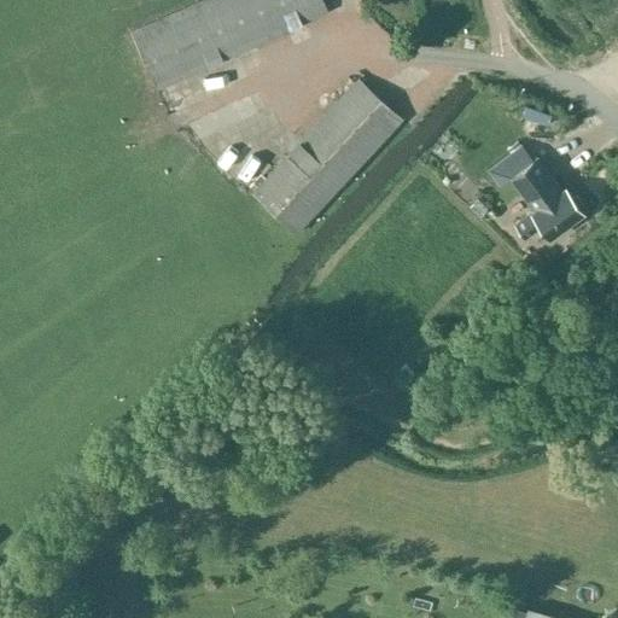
[(203,0),(129,33),(156,91),(328,12),(322,0),(203,0)]
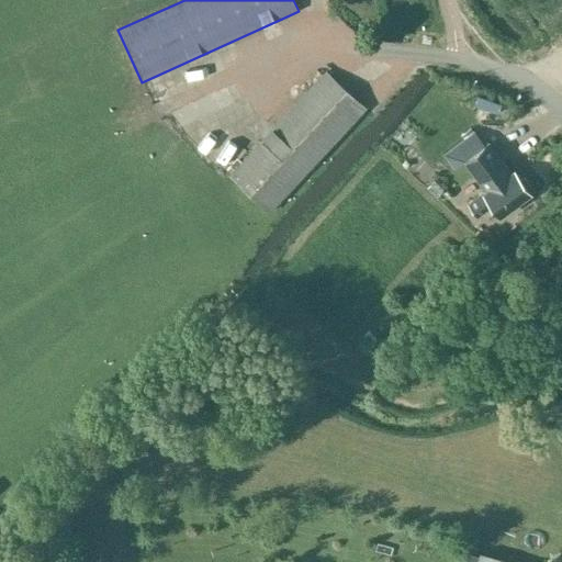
[(269,212),(366,109),(326,72),(229,176),(269,212)]
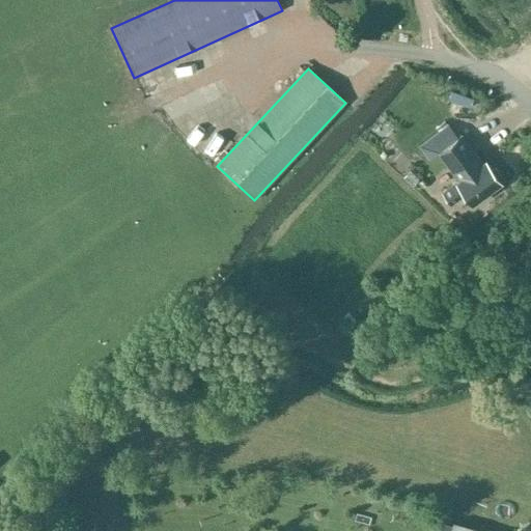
[(203,145),(212,152),(225,138),(217,130),(203,145)]
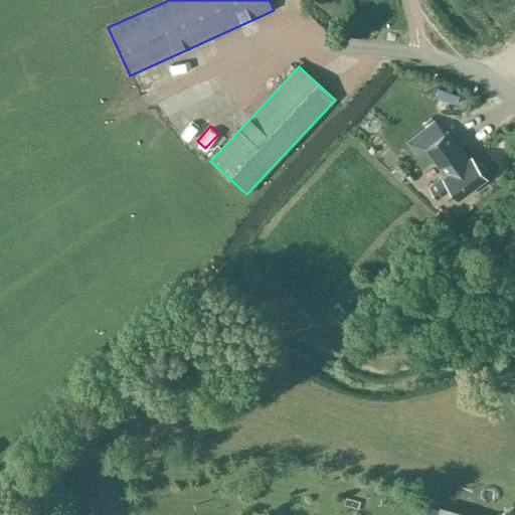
[(471,156),(469,158),(448,129),(423,147),(445,175),(428,187),(438,198),(450,189),(457,197),(486,176),(471,156)]
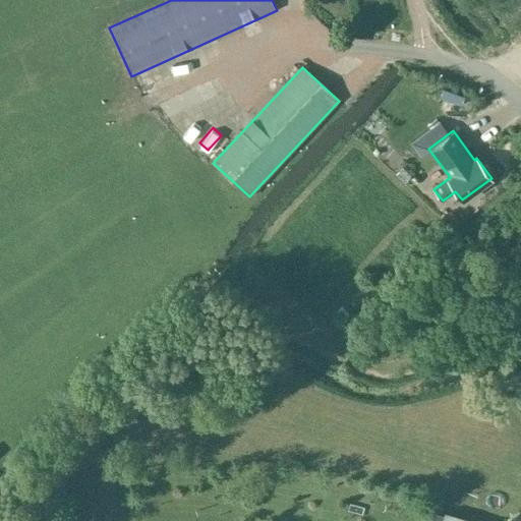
[(476,520),(445,511),(441,520),(476,520)]
